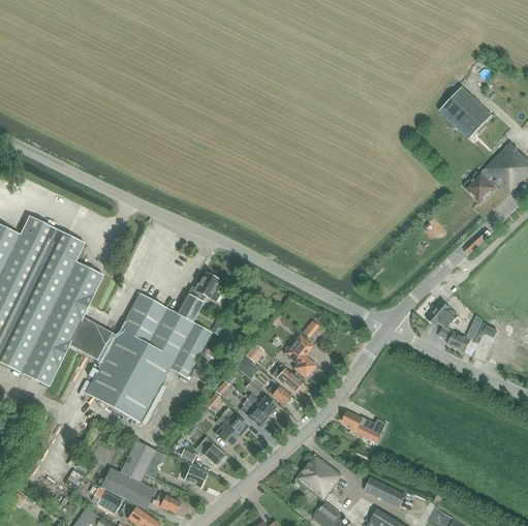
[(462,85),(439,109),(470,138),(494,114),(462,85)]
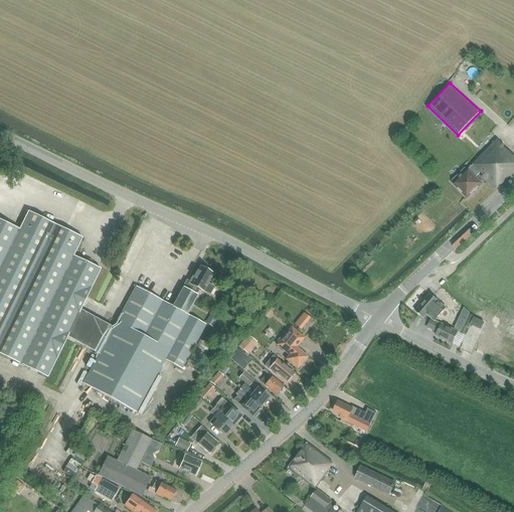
[(455,180),(469,194),(483,180),(478,174),(483,169),(485,173),(483,174),(486,177),(487,176),(498,186),(513,168),(513,152),(498,137),(474,163),(471,167),(470,166),(455,180)]
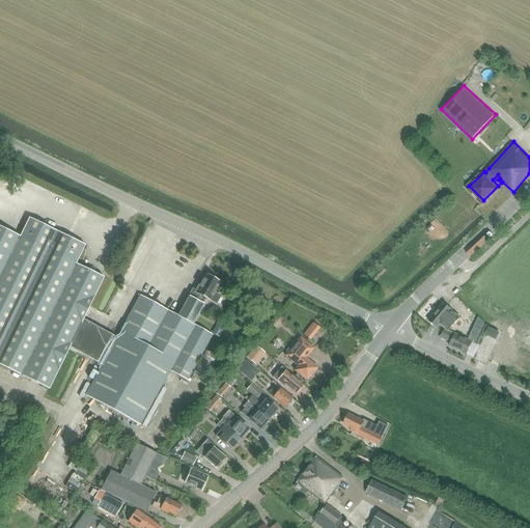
[(85,393),(140,422),(169,367),(189,378),(214,332),(194,322),(192,321),(202,302),(201,302),(205,295),(208,296),(218,301),(223,292),(214,287),(218,279),(205,273),(202,277),(201,277),(198,282),(195,288),(192,287),(177,313),(139,293),(117,333),(85,315),(105,275),(77,260),(86,243),(30,215),(21,233),(0,223),(0,362),(50,387),(71,344),(102,362),(85,393)]
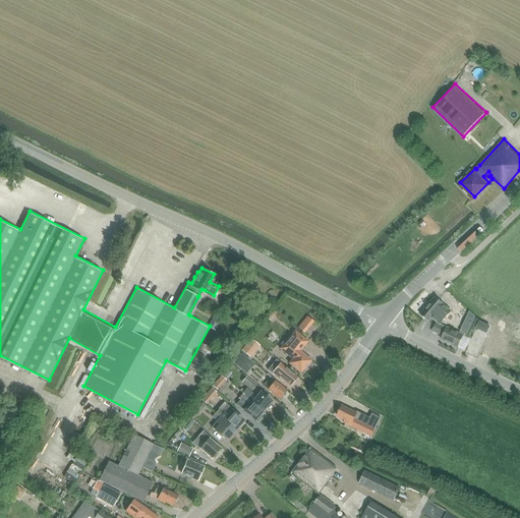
[(429,320),(432,315),(442,322),(452,310),(436,294),(420,312),(429,320)]
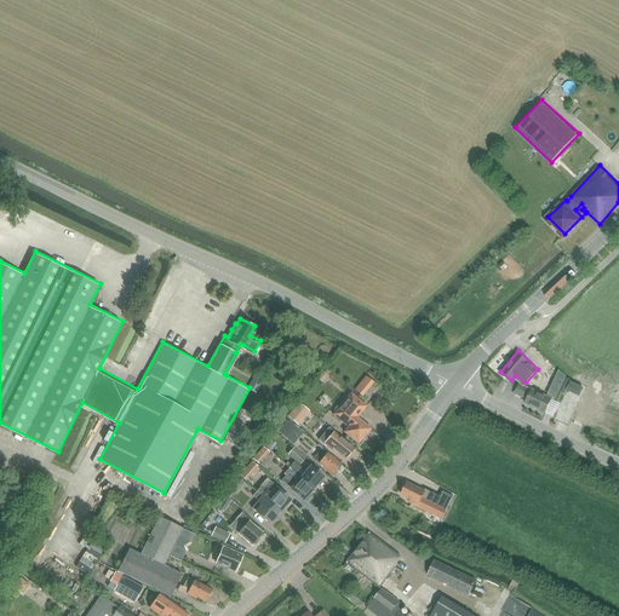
[(317,375),(322,379),(328,372),(325,368),(317,375)]
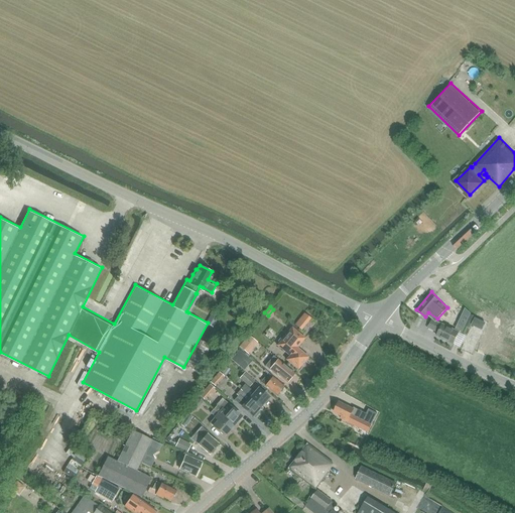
[(463,330),(466,324),(468,321),(471,312),(472,311),(466,306),(456,327),(463,330)]
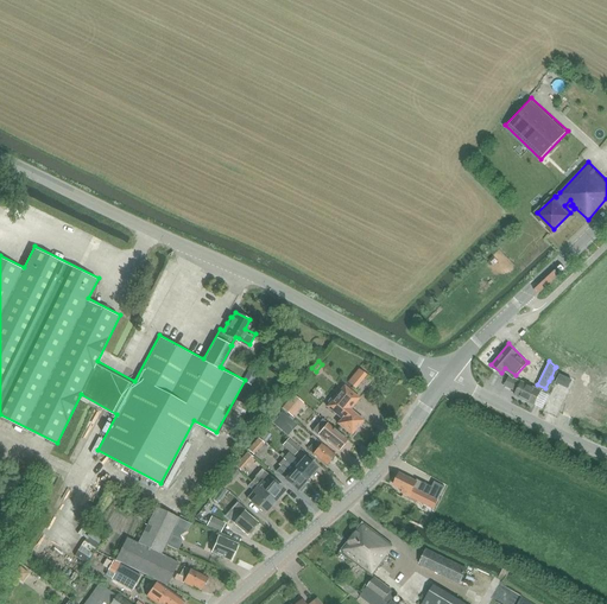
[(251,367),(245,377),(252,382),(258,372),(251,367)]
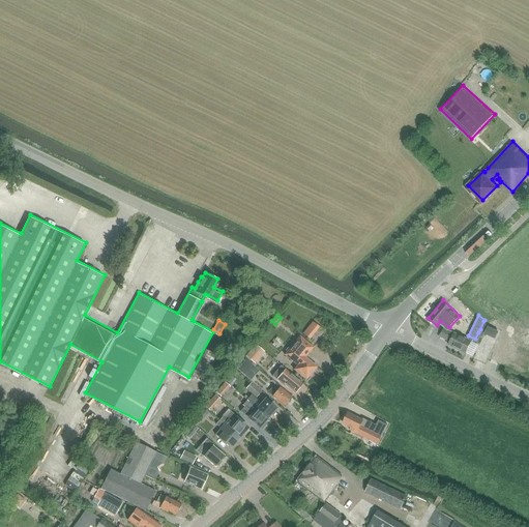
[(500,329),(489,324),(485,331),(496,337),(500,329)]
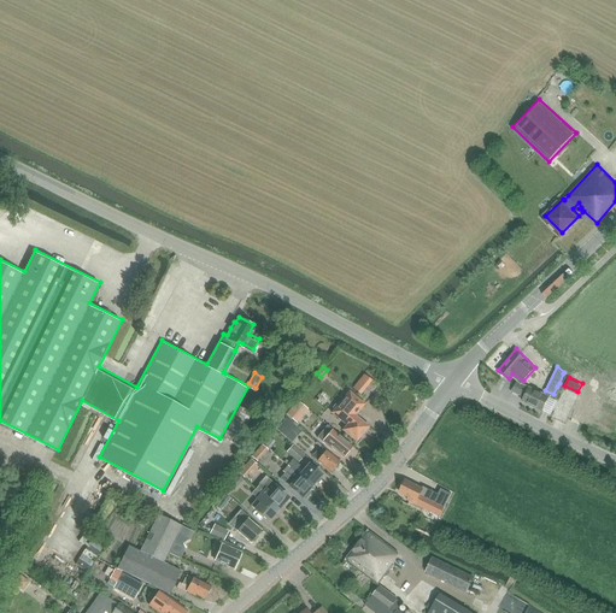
[(550,394),(531,384),(531,385),(518,379),(516,382),(514,389),(524,395),(523,399),(543,408),(550,394)]
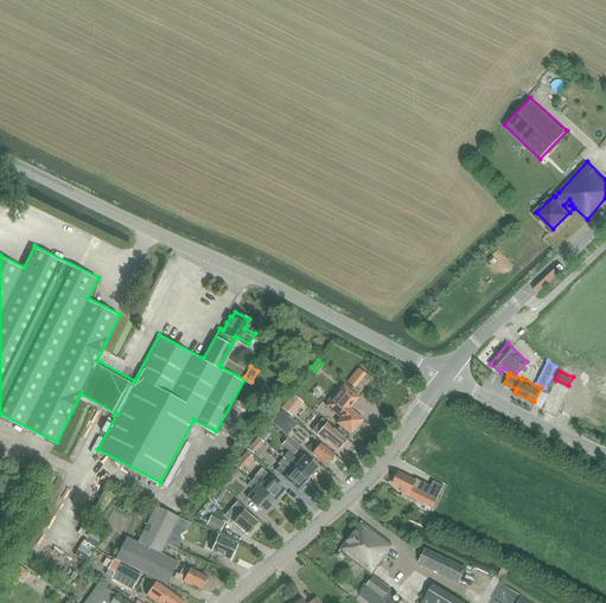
[(358,380),(352,376),(349,379),(356,385),(358,380)]
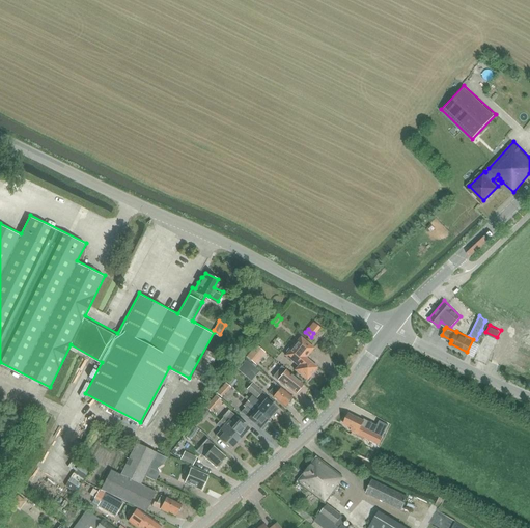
[(307,379),(318,365),(306,356),(314,346),(301,335),(293,345),(289,345),(287,348),(287,351),(288,351),(286,354),(299,364),(296,368),(307,379)]
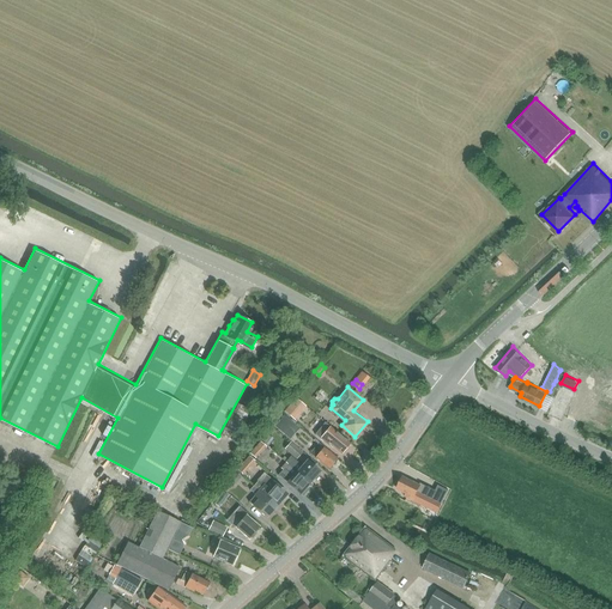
[(296,396),(285,409),(296,418),(307,406),(296,396)]
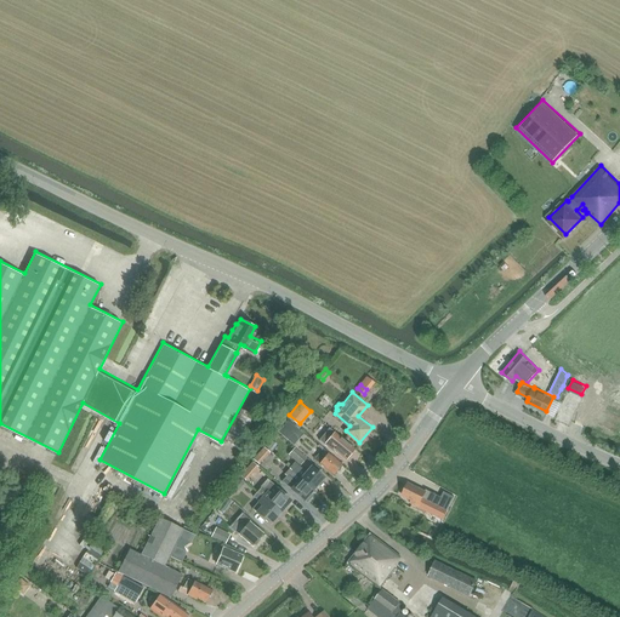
[(242,405),(225,438),(239,445),(257,413),(242,405)]
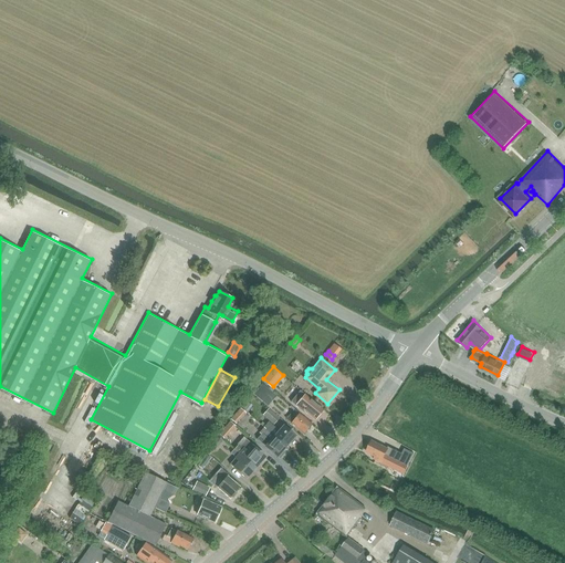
[(86,379),(81,395),(86,397),(92,382),(86,379)]
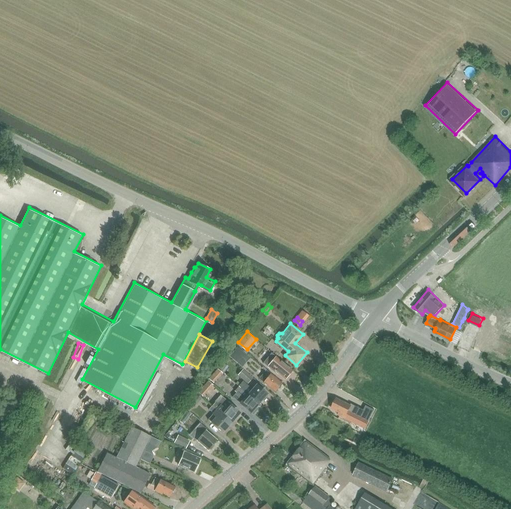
[(238,345),(230,354),(243,365),(251,356),(238,345)]
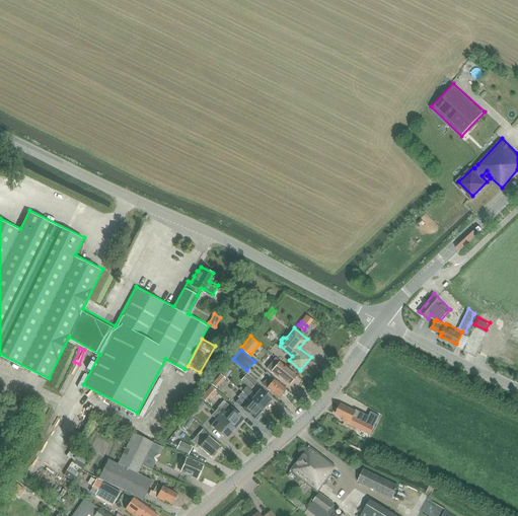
[(281,374),(290,382),(293,379),(295,377),(296,375),(297,373),(277,356),(268,366),(279,375),(281,374)]
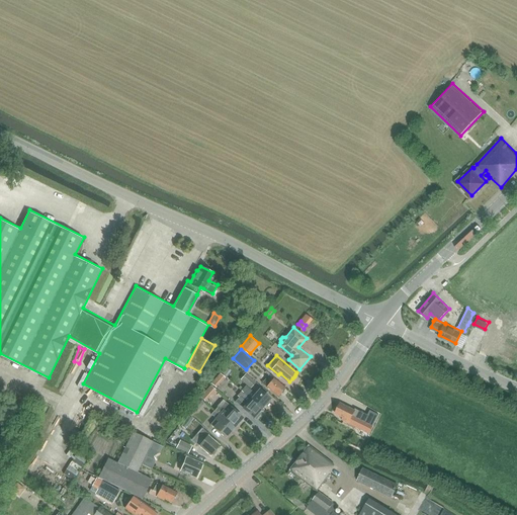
[(217,385),(226,375),(222,371),(212,381),(217,385)]
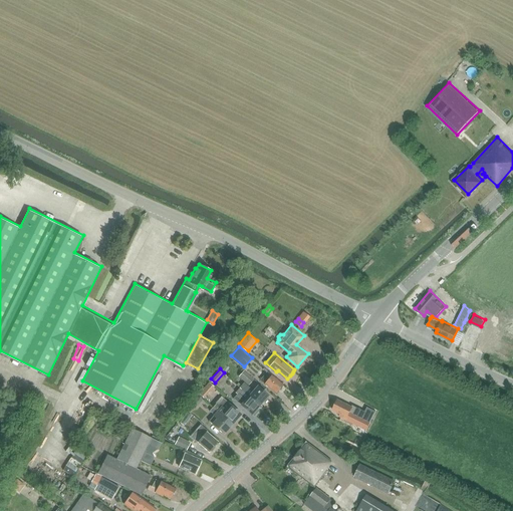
[(239,373),(250,384),(255,377),(244,368),(239,373)]
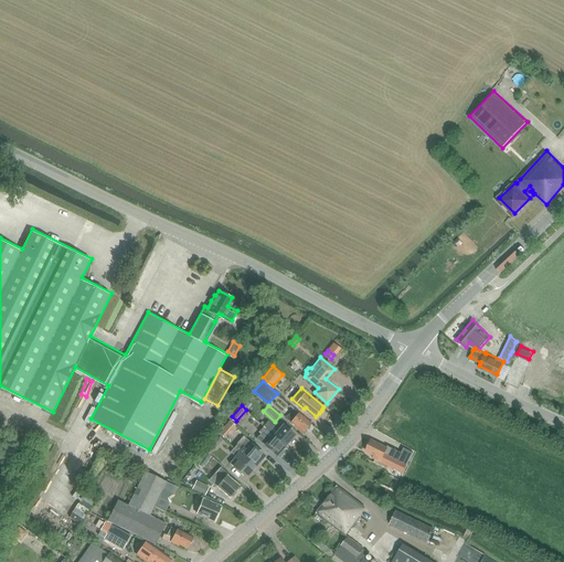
[(305,431),(307,427),(309,425),(310,423),(312,421),(295,406),(287,416),(305,431)]
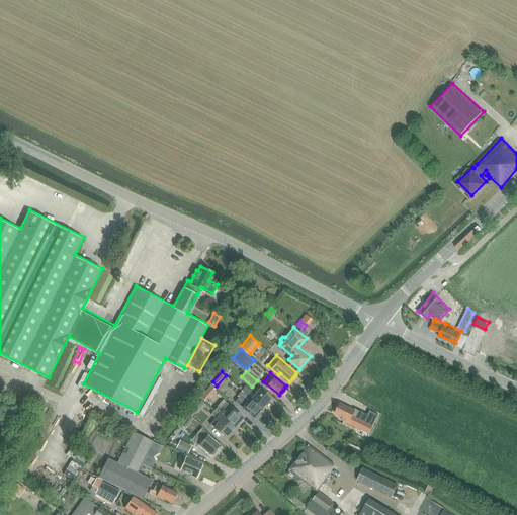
[(217,388),(211,383),(201,395),(205,399),(217,388)]
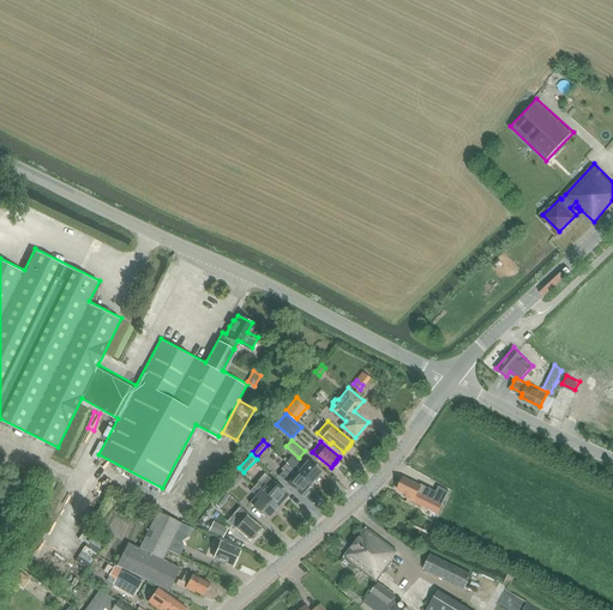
[(287,459),(292,464),(311,481),(316,477),(317,478),(322,472),(320,471),(322,470),(308,458),(302,464),(298,459),(296,460),(292,456),(287,459)]
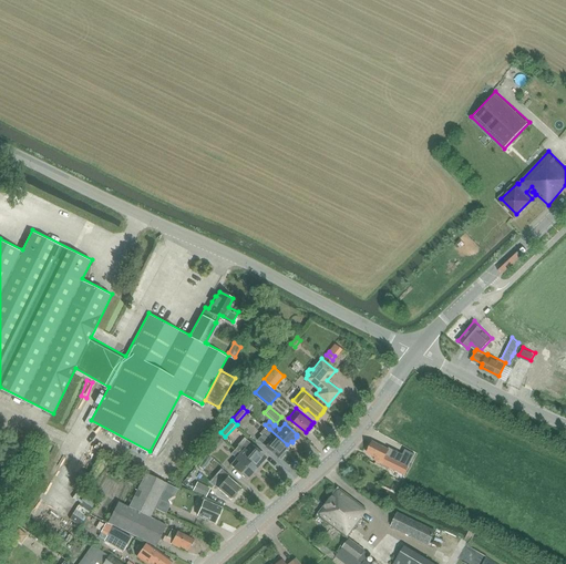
[(287,444),(269,429),(266,433),(264,432),(263,432),(259,438),(278,455),(279,454),(281,457),(287,451),(285,449),(287,444)]
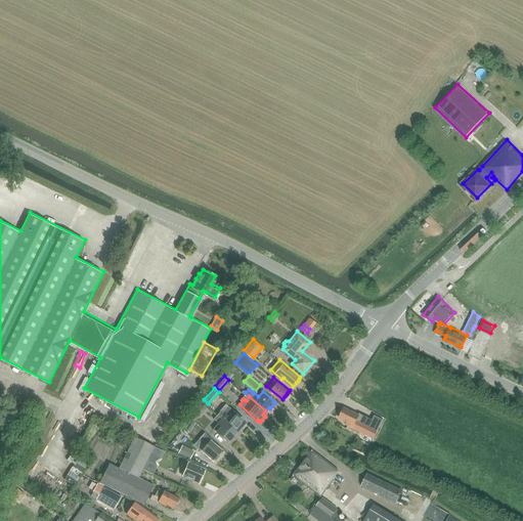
[(197,408),(202,413),(208,405),(202,401),(197,408)]
